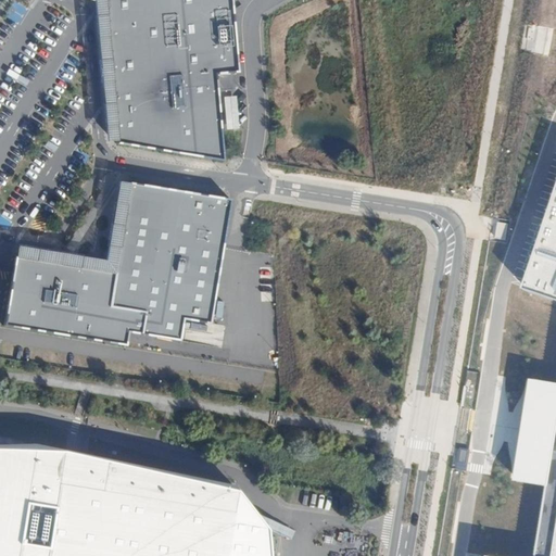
[(102,0),(115,143),(223,161),(216,91),(215,75),(231,73),(237,73),(230,0),(102,0)]
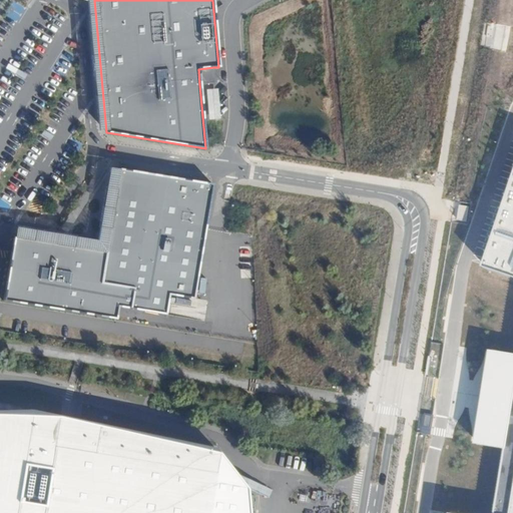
[(213,67),(198,69),(199,84),(214,83),(213,67)]
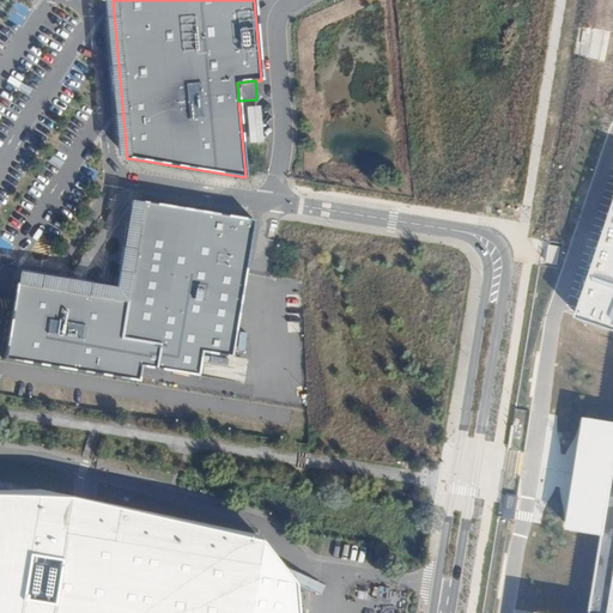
[(231,357),(254,219),(141,201),(125,301),(16,283),(4,359),(139,382),(141,366),(198,376),(201,352),(231,357)]
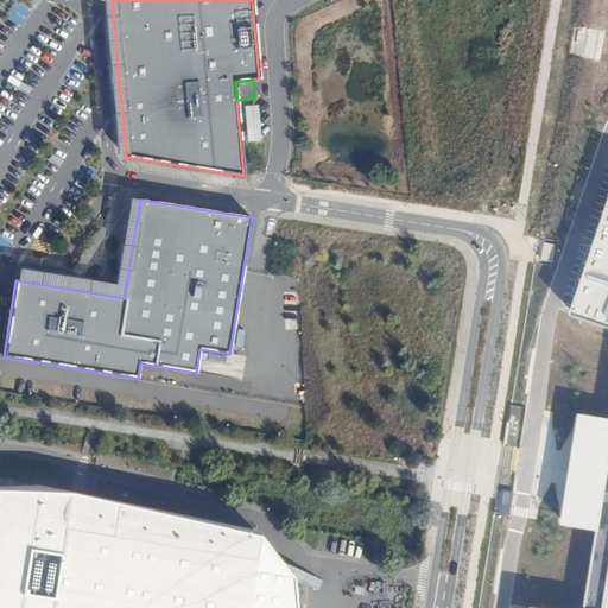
[(71,271),(80,276),(108,230),(100,226),(71,271)]
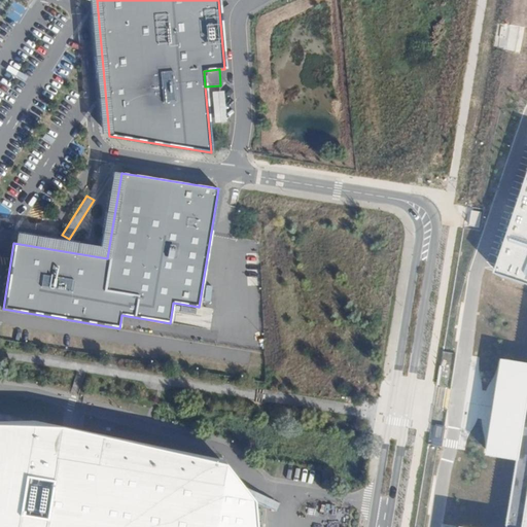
[(526,205),(501,275),(526,283),(526,205)]
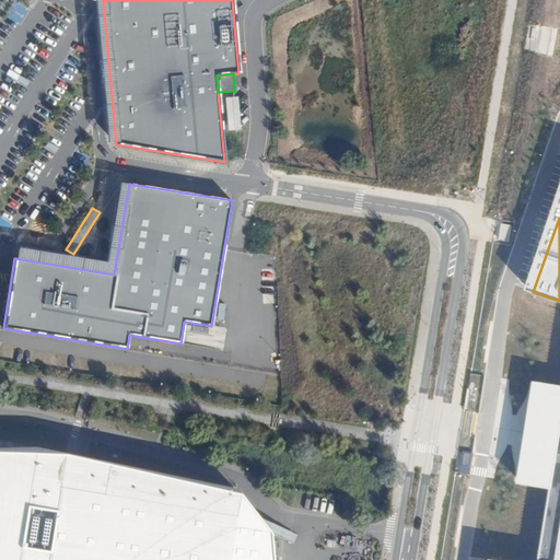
[(270,559),(268,532),(235,489),(33,447),(0,447),(0,559),(270,559)]
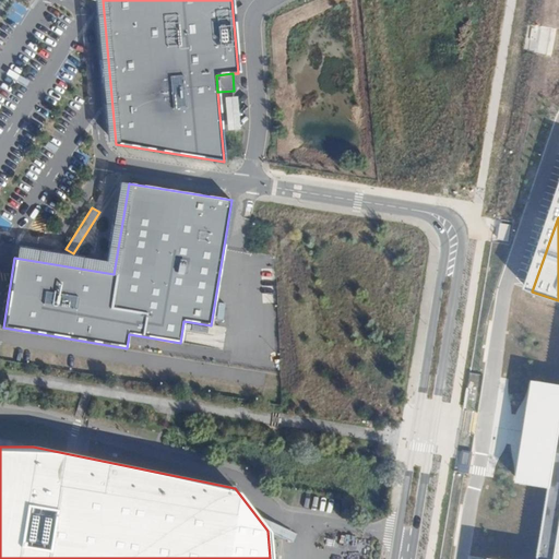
[(558,558),(558,458),(543,558),(558,558)]
